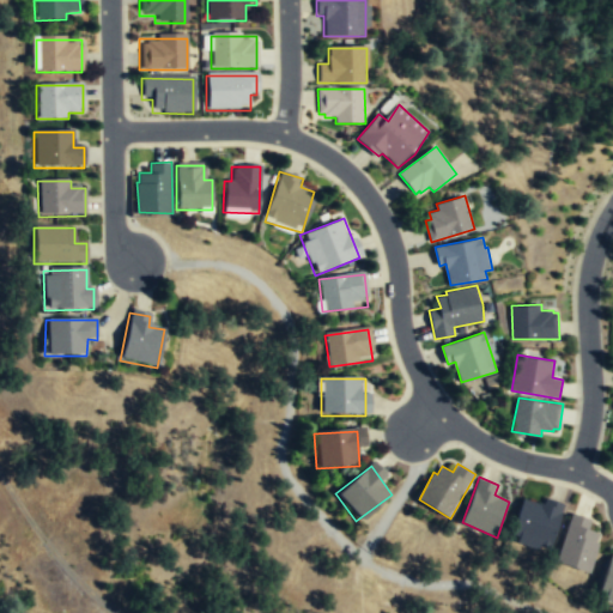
[(565,504),(551,552),(520,542),(521,536),(515,534),(525,498),(539,504),(539,502),(545,504),(546,498),(565,504)]
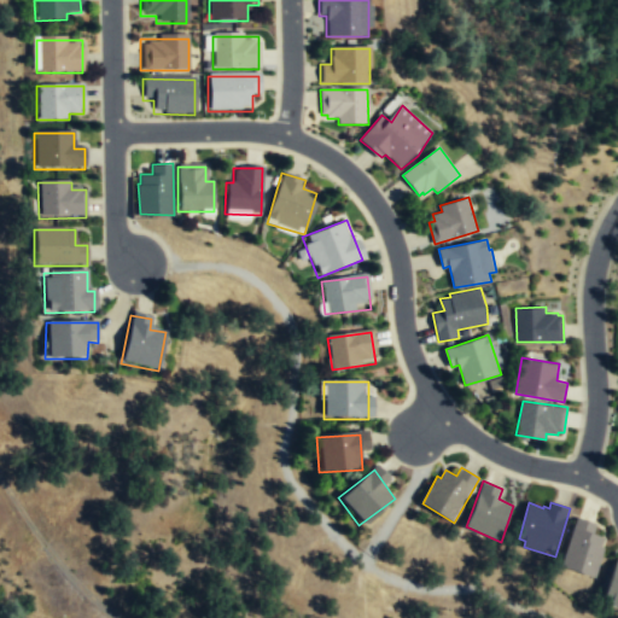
[(596,524),(577,517),(563,566),(598,578),(605,548),(601,546),(604,537),(594,534),(596,524)]
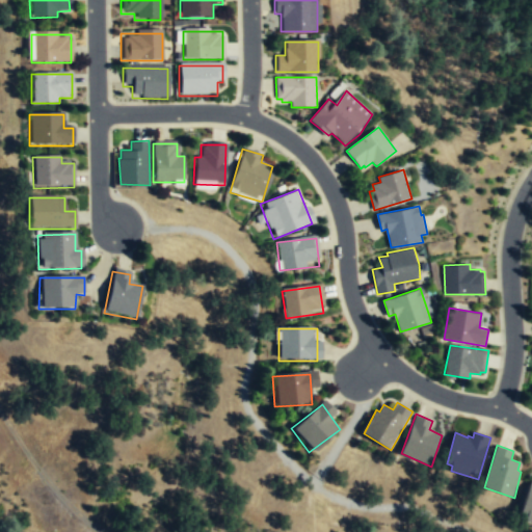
[(531,483),(520,519),(531,523),(531,483)]
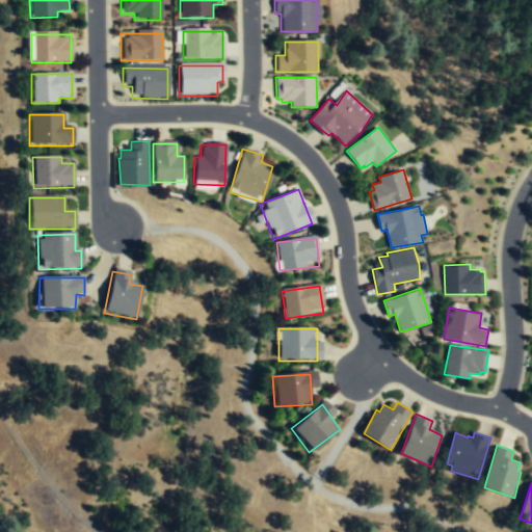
All buildings are outlined.
